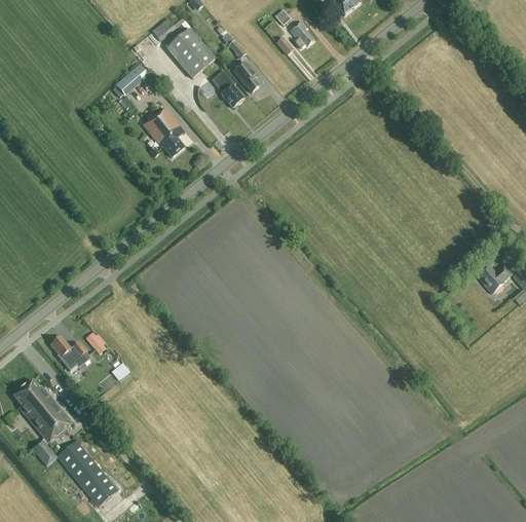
[(328,0),(331,3),(334,1),(344,14),(361,1),(360,0),(328,0)]
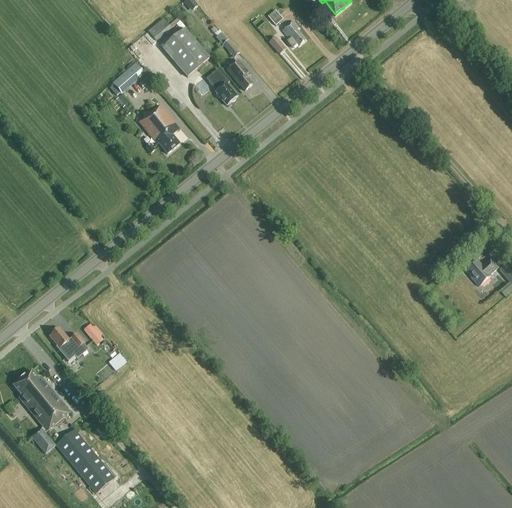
[(315,4),(311,8),(316,14),(321,10),(315,4)]
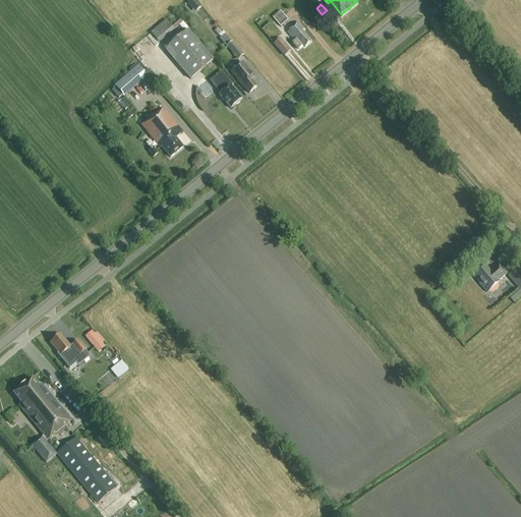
[(280,23),(288,16),(280,8),(273,14),(280,23)]
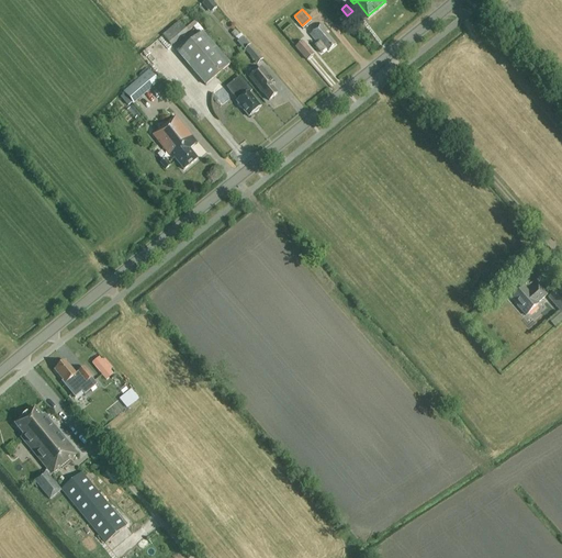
[(171,43),(197,22),(192,17),(184,24),(179,19),(163,32),(171,43)]
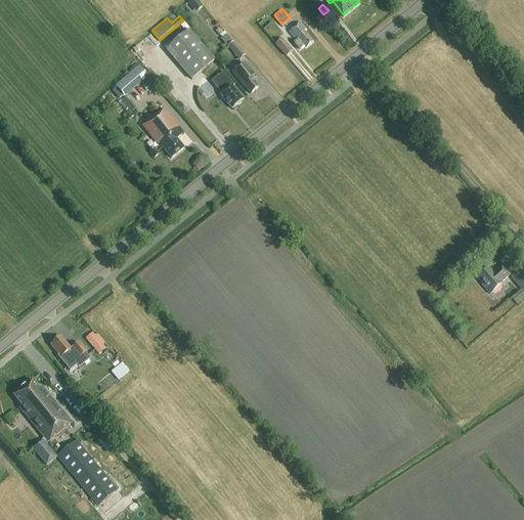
[(306,44),(312,39),(303,28),(305,26),(300,19),(289,29),(295,36),(294,37),(295,38),(293,40),(299,47),(304,42),(306,44)]
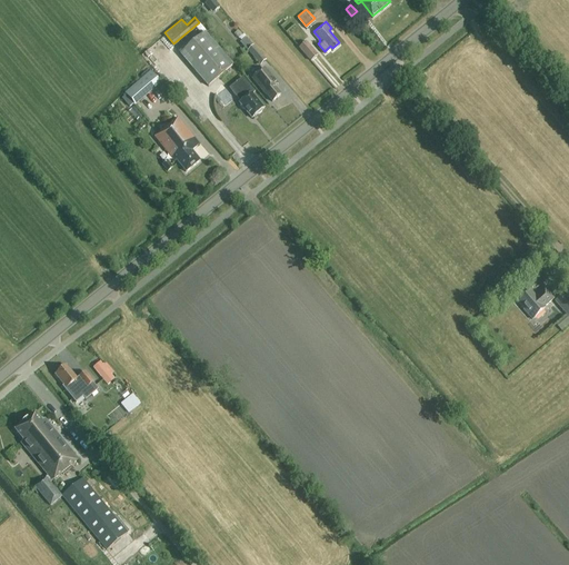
[(208,85),(233,62),(206,30),(180,51),(208,85)]
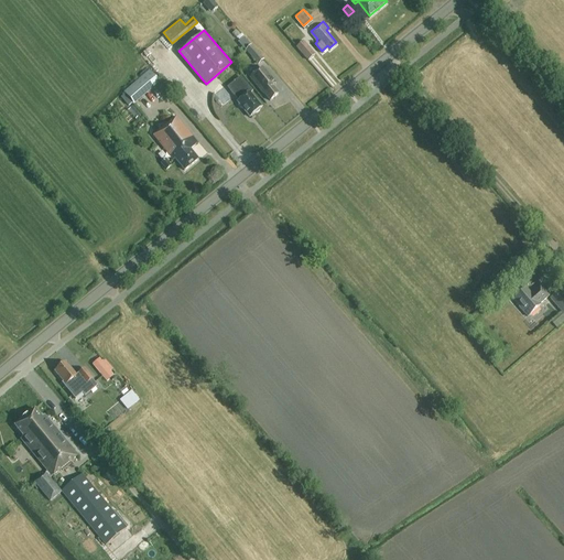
[(246,46),(251,42),(245,35),(240,40),(246,46)]
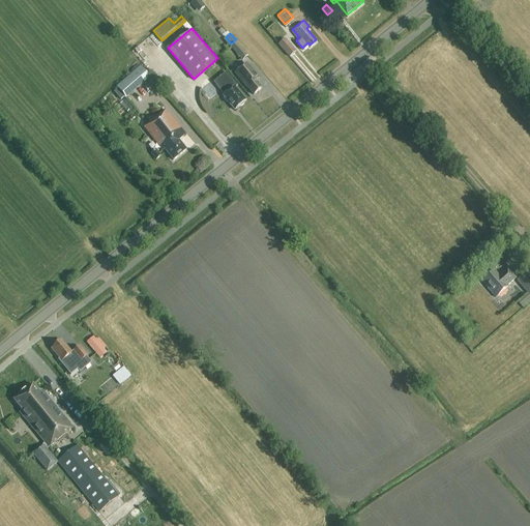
[(289,55),(296,49),(285,36),(278,41),(289,55)]
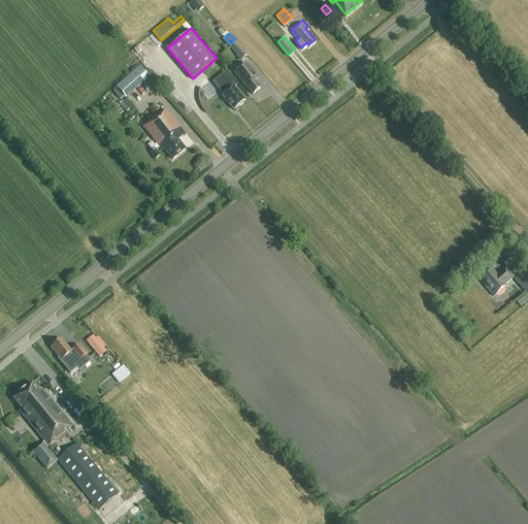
[(235,39),(230,43),(241,58),(246,53),(235,39)]
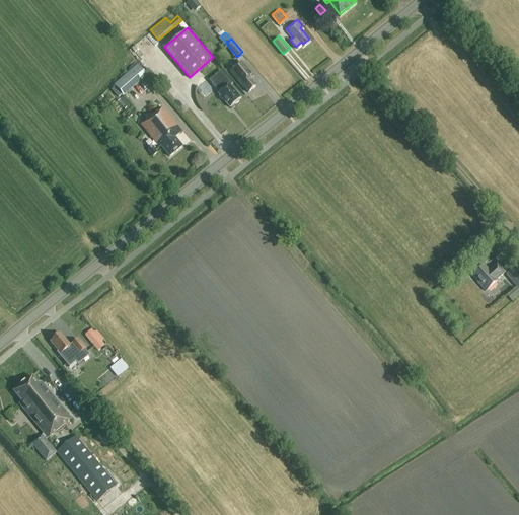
[(242,83),(247,90),(256,83),(250,77),(253,74),(241,59),(229,69),(241,84),(242,83)]
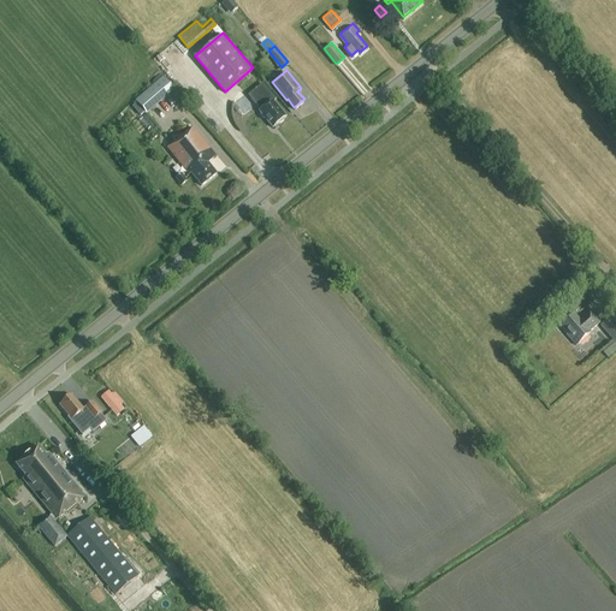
[(146,111),(175,87),(163,73),(135,98),(136,99),(144,110),(146,111)]
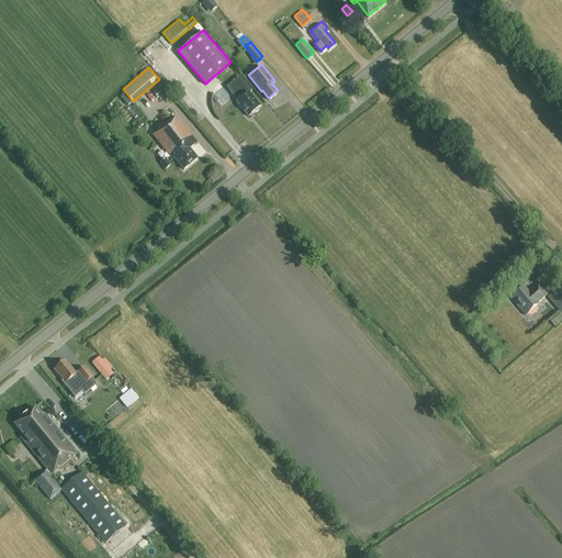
[(260,103),(248,90),(251,88),(239,74),(227,84),(236,95),(237,93),(239,96),(237,99),(248,113),(260,103)]
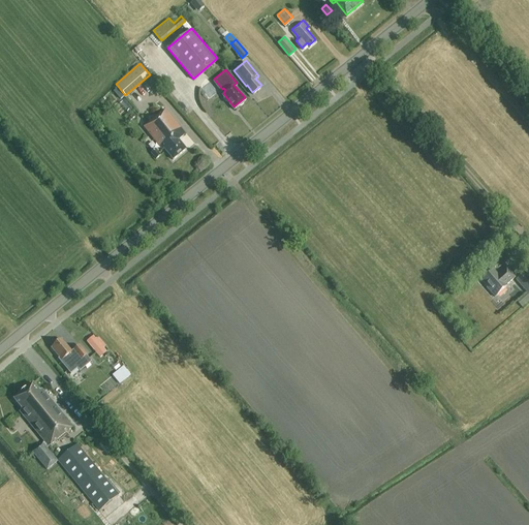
[(120,97),(124,94),(117,85),(113,89),(120,97)]
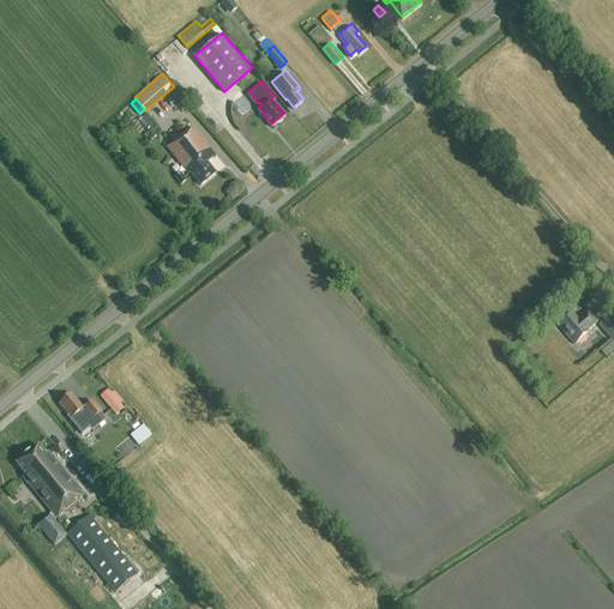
[(216,170),(206,160),(215,152),(192,124),(167,144),(188,172),(190,169),(200,182),(216,170)]
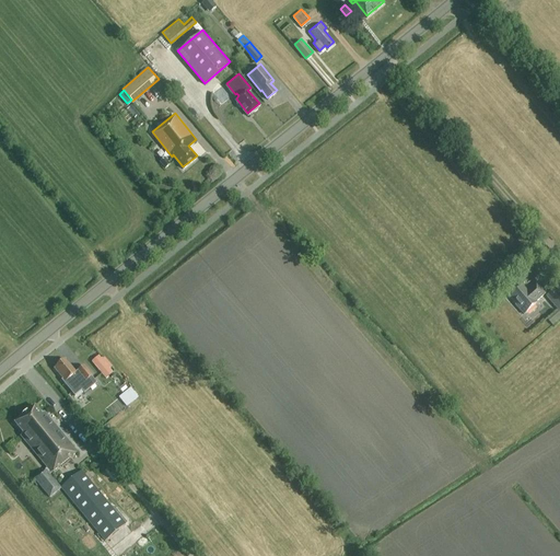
[(164,166),(170,161),(165,154),(160,160),(164,166)]
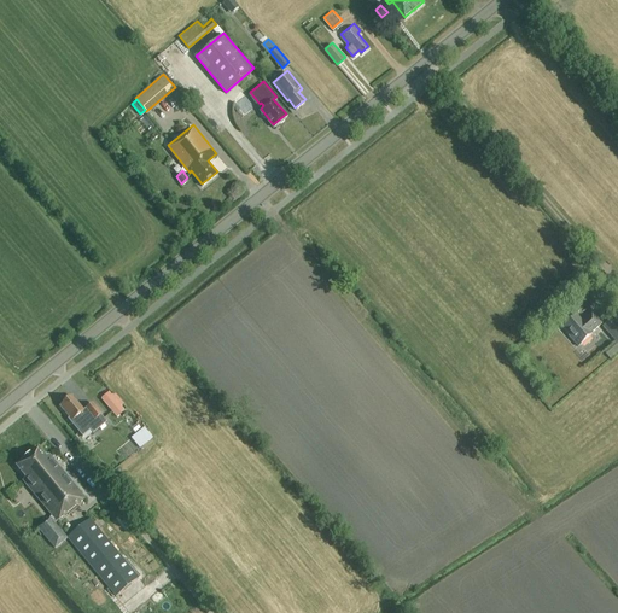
[(602,321),(592,309),(582,319),(576,311),(561,325),(569,332),(567,333),(577,344),(593,331),(592,330),(602,321)]
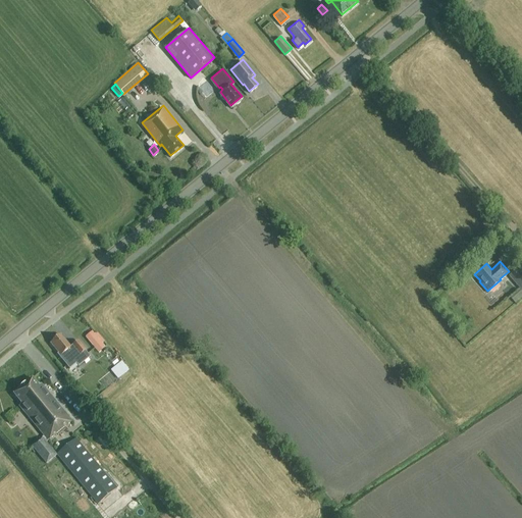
[(521,268),(518,265),(509,273),(520,287),(510,295),(515,301),(521,294),(521,268)]
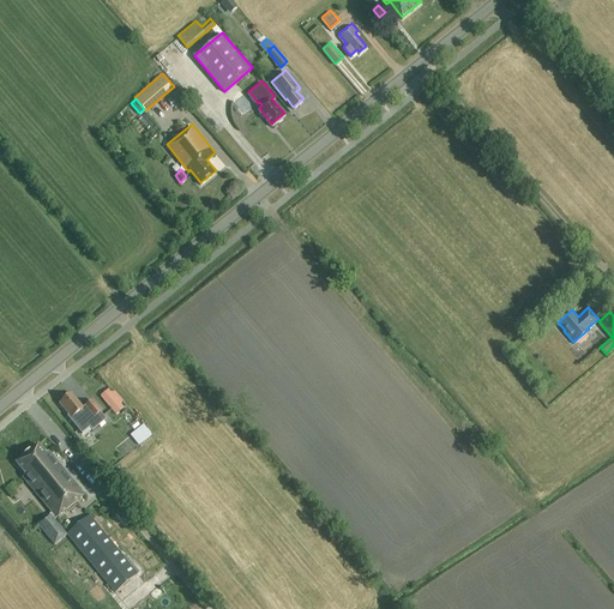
[(109,385),(101,392),(116,411),(125,404),(109,385)]
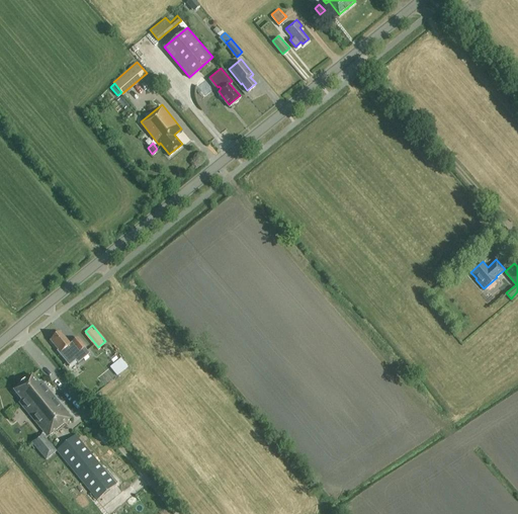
[(51,337),(51,338),(59,347),(57,348),(70,363),(76,357),(79,360),(90,350),(85,345),(86,344),(78,335),(70,341),(60,330),(57,333),(55,332),(52,335),(51,337)]
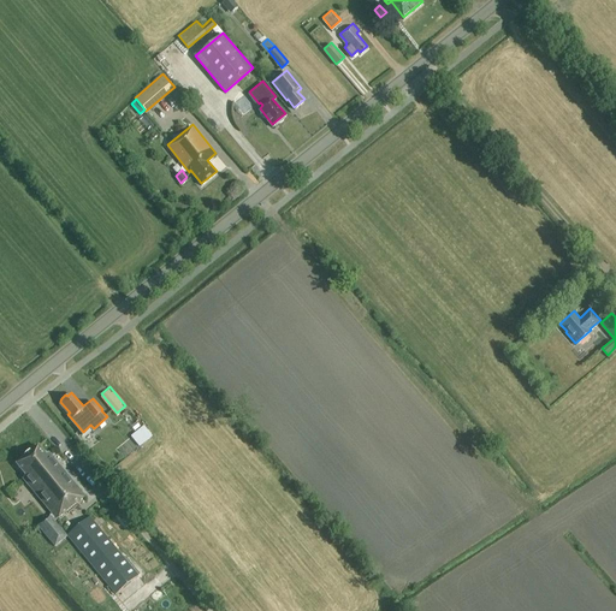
[(48,450),(45,452),(37,444),(16,461),(25,473),(22,475),(52,511),(37,523),(54,544),(66,533),(54,518),(84,493),(48,450)]
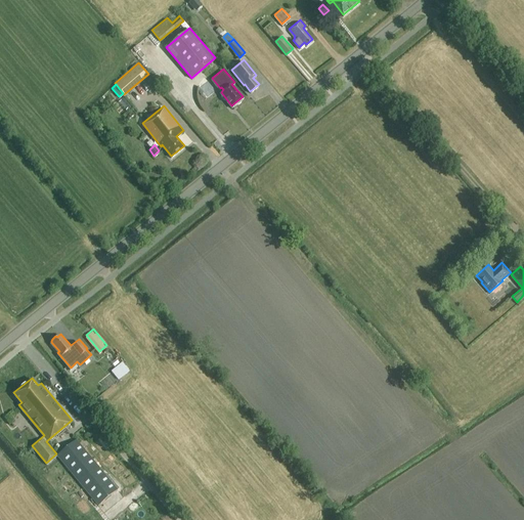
[(97,504),(118,487),(77,437),(56,453),(97,504)]
